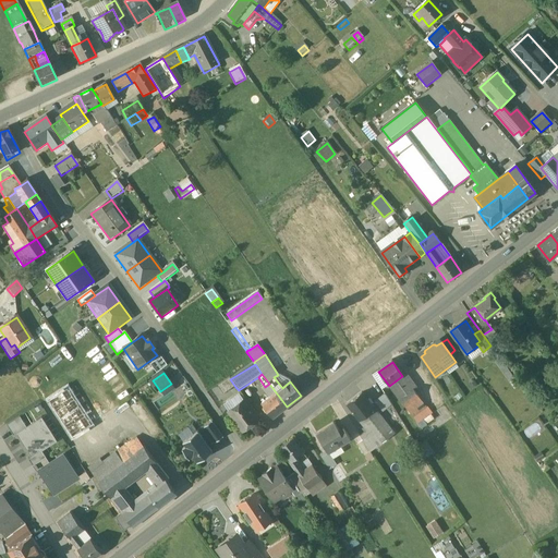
[(402,376),(389,386),(399,400),(413,390),(413,391),(415,390),(404,374),(402,376)]
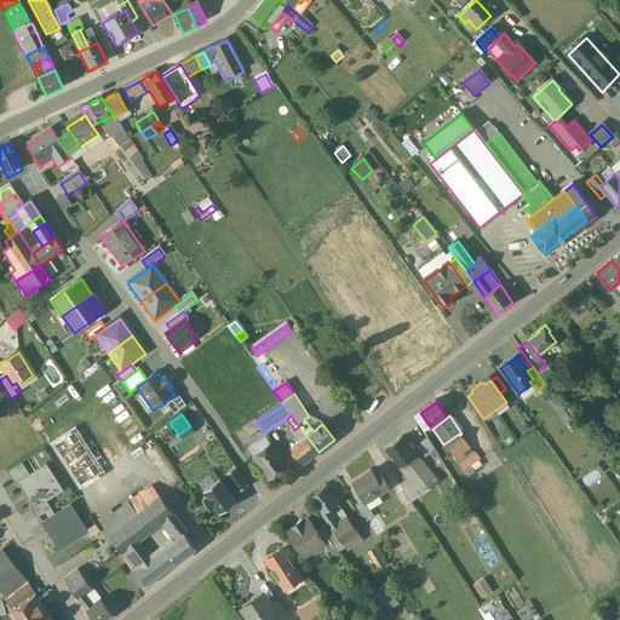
[(256,420),(241,430),(248,440),(262,430),(256,422),(256,420)]
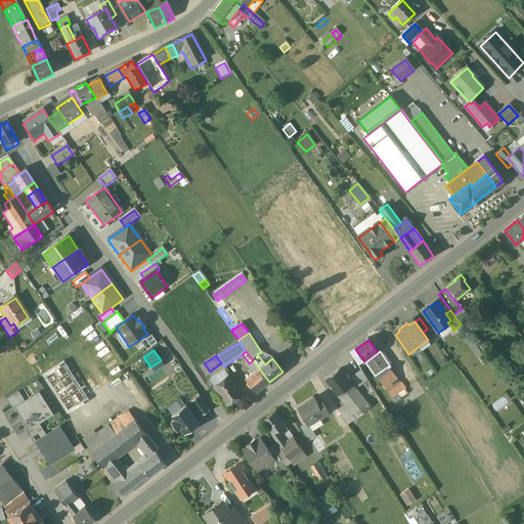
[(499,356),(489,363),(494,372),(505,363),(499,356)]
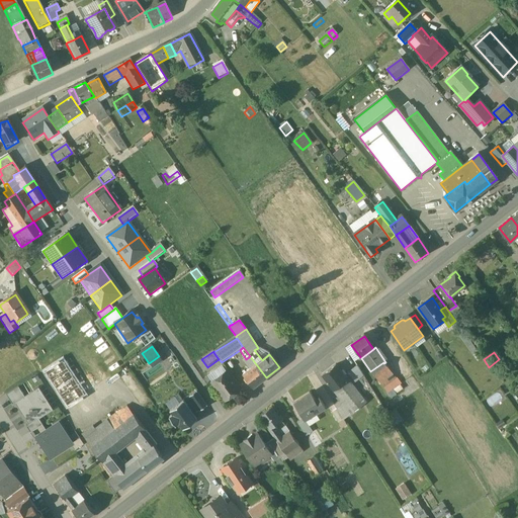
[(266,377),(250,356),(246,359),(244,360),(251,369),(243,375),(246,378),(244,380),(246,384),(249,382),(252,387),(266,377)]
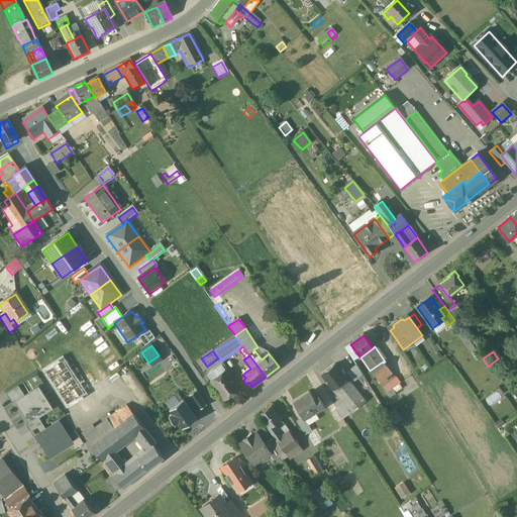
[(84,395),(62,360),(44,372),(67,406),(84,395)]
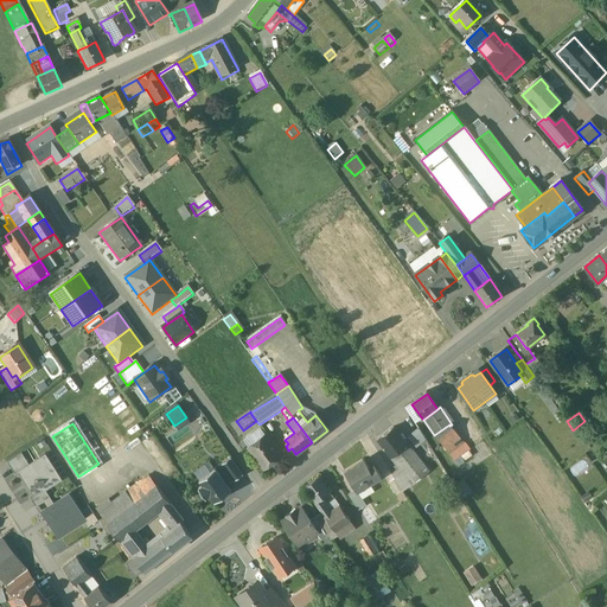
[(449,425),(434,435),(440,443),(455,433),(449,426),(449,425)]
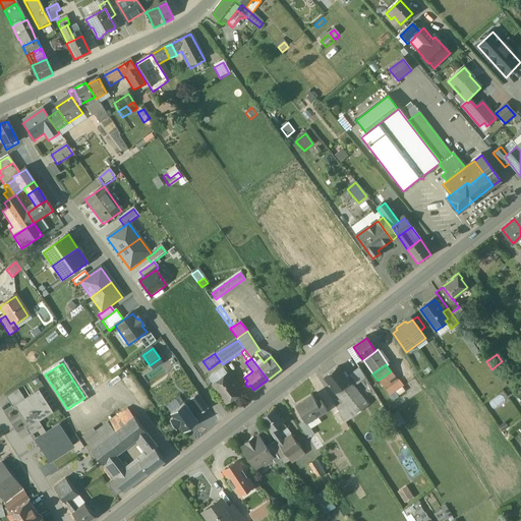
[(348,384),(337,368),(324,379),(335,394),(336,393),(348,384)]
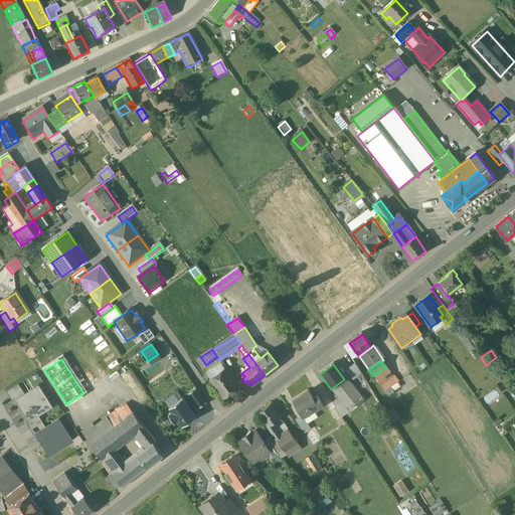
[(354,364),(345,371),(352,381),(361,374),(354,364)]
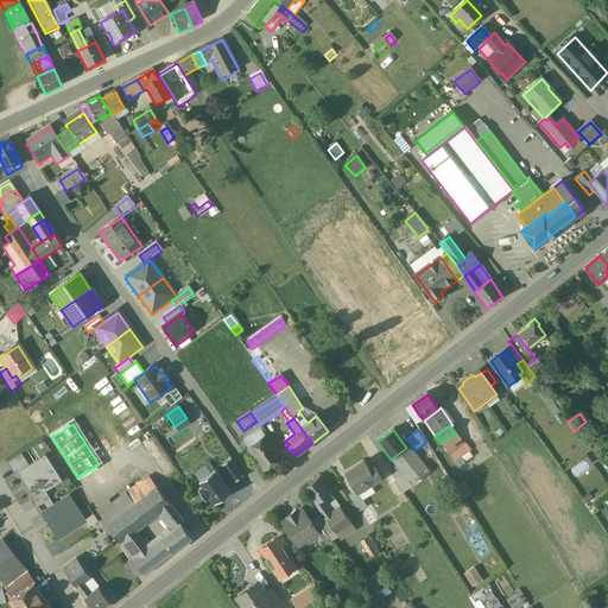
[(456,434),(441,444),(450,456),(464,445),(456,434)]
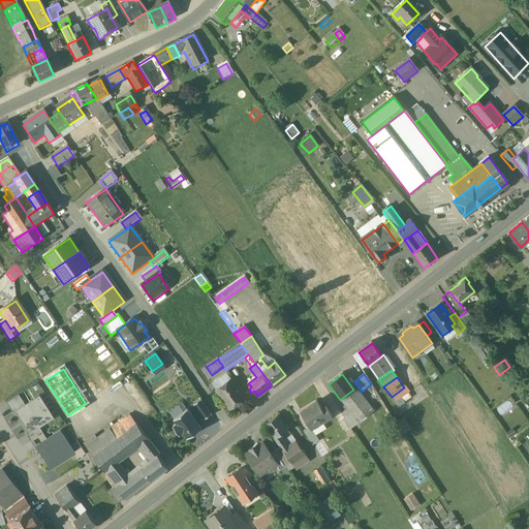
[(230,380),(216,392),(229,410),(244,399),(230,380)]
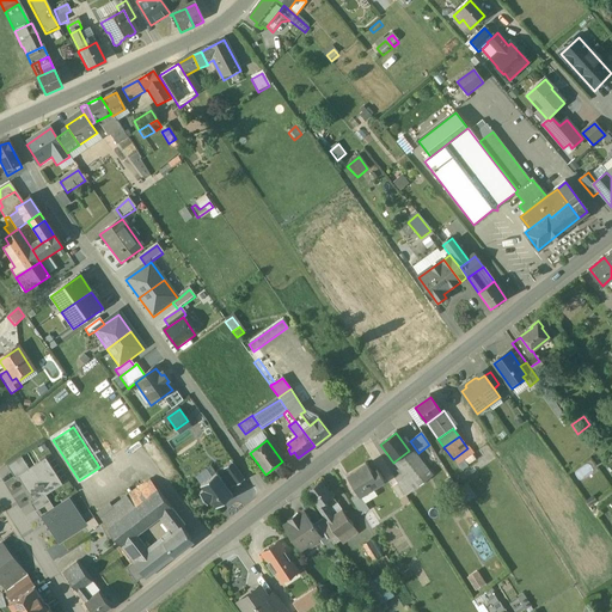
[(467,448),(453,459),(458,466),(472,456),(467,448)]
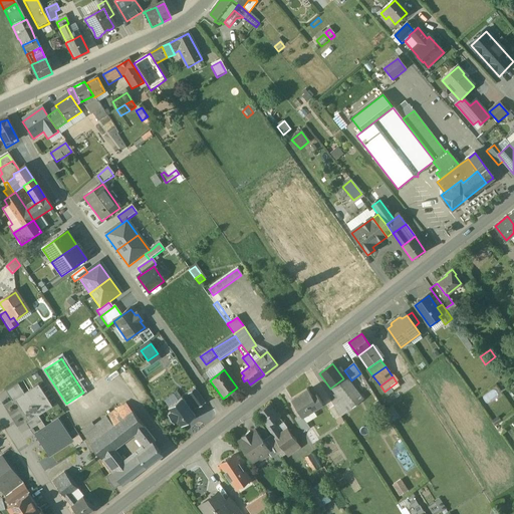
[(351,390),(343,378),(331,388),(338,397),(339,399),(351,390)]
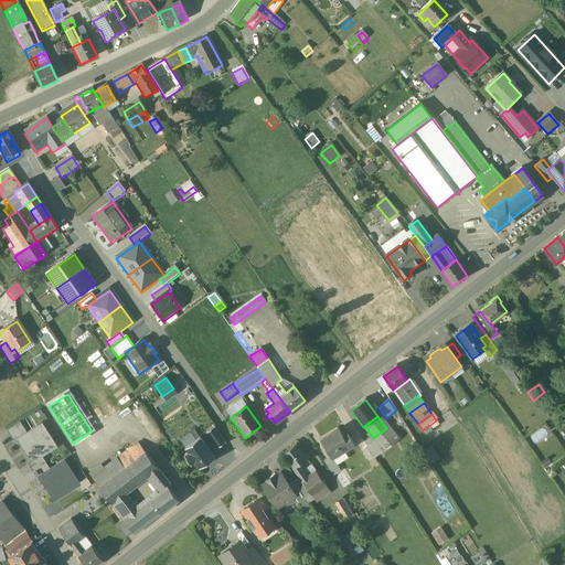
[(13,443),(27,435),(20,424),(7,432),(13,443)]
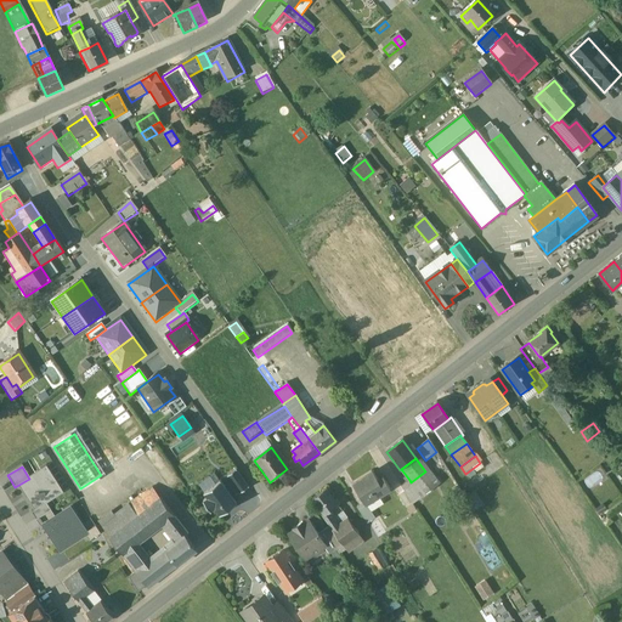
[(29,479),(17,486),(34,513),(46,504),(63,495),(46,468),(29,479)]
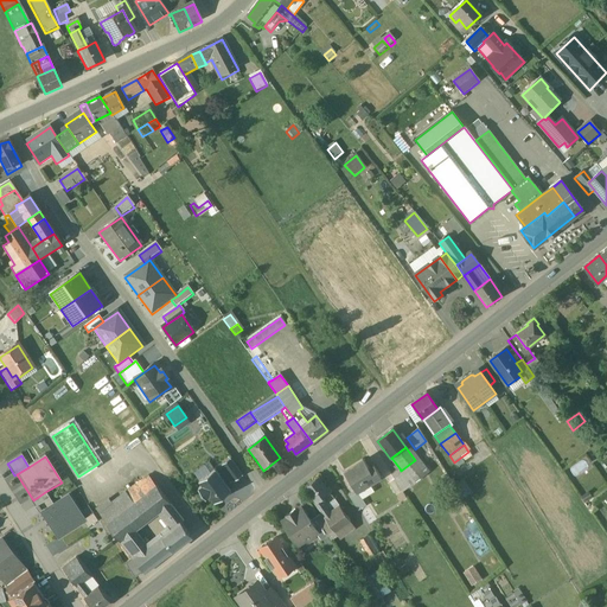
[(242,477),(230,459),(222,465),(234,481),(242,477)]
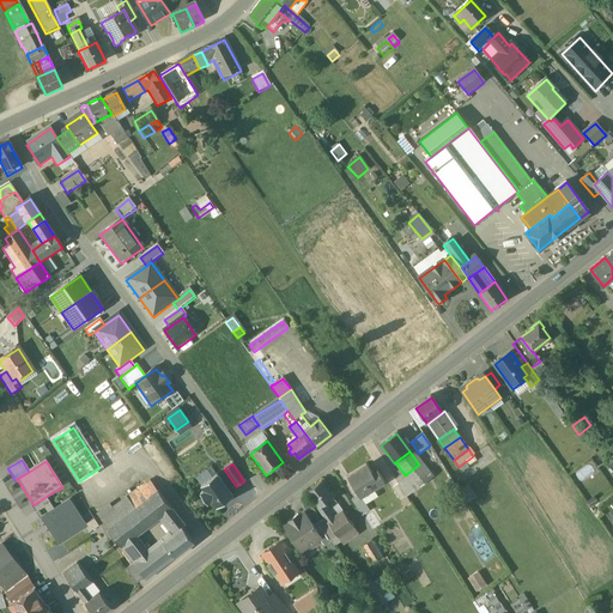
[(419,465),(405,475),(404,473),(400,475),(413,492),(416,490),(412,484),(426,472),(419,465)]
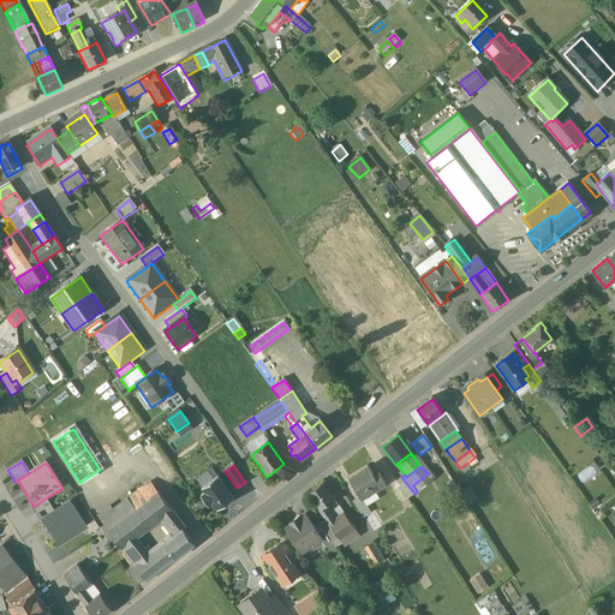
[(368,469),(348,481),(359,497),(360,500),(362,499),(384,484),(378,473),(372,477),(368,469)]
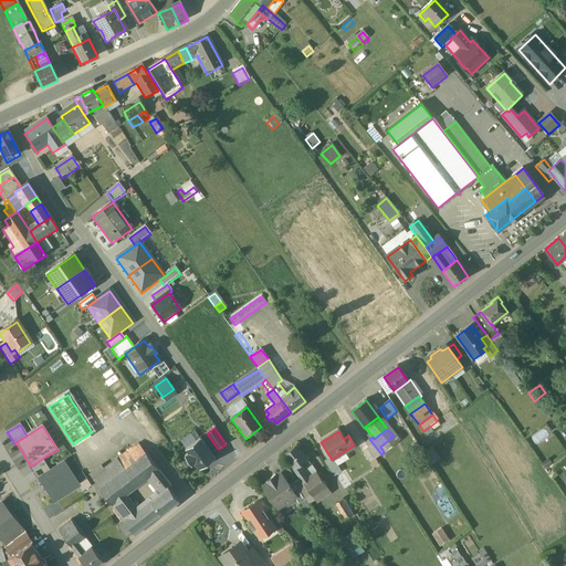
[(215,459),(200,438),(186,448),(189,453),(185,457),(191,465),(196,462),(200,469),(215,459)]
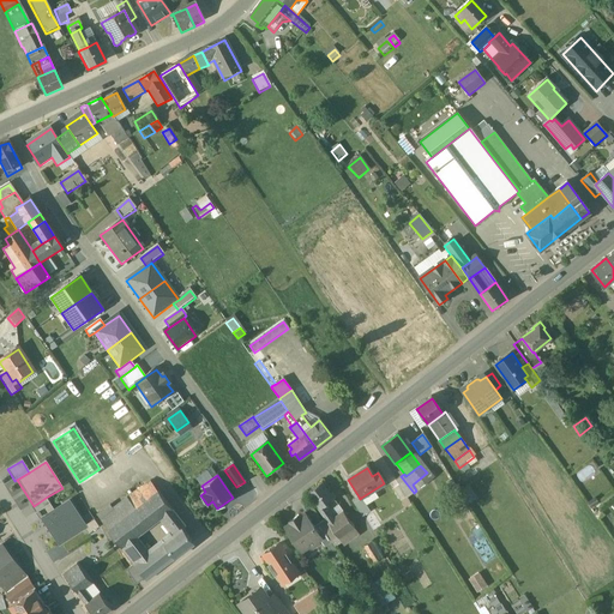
[(414,493),(401,476),(396,481),(398,486),(407,498),(414,493)]
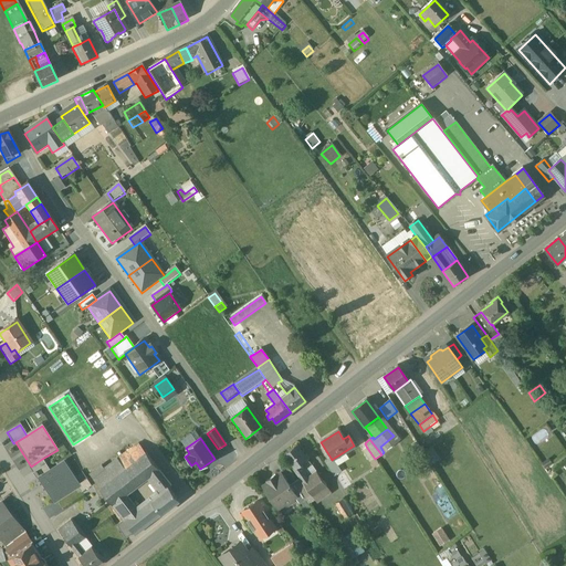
[(126,469),(146,453),(138,444),(118,460),(126,469)]
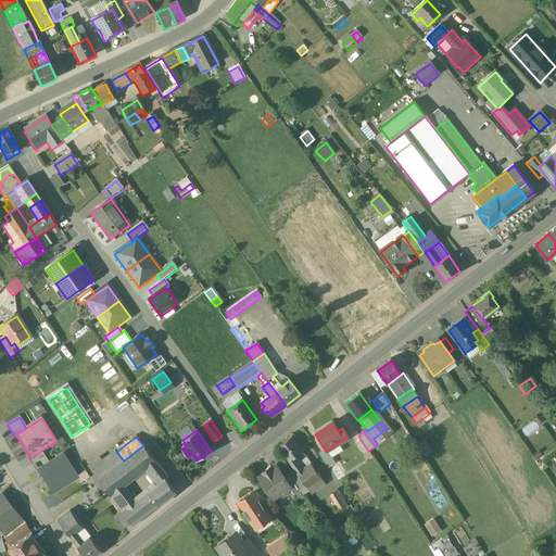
[(290,438),(278,446),(289,459),(290,460),(293,458),(301,452),(290,438)]
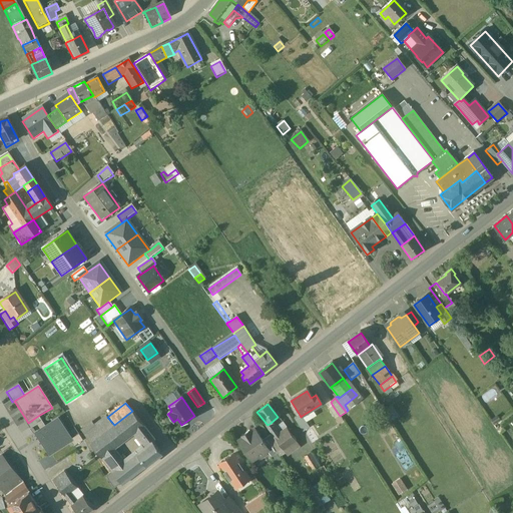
[(340,416),(333,406),(328,410),(334,420),(340,416)]
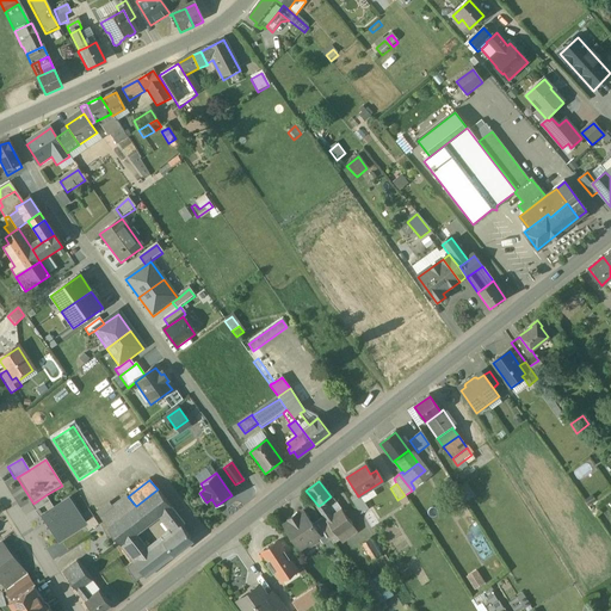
[(184,524),(158,489),(136,506),(149,523),(162,512),(176,530),(180,526),(181,526),(184,524)]
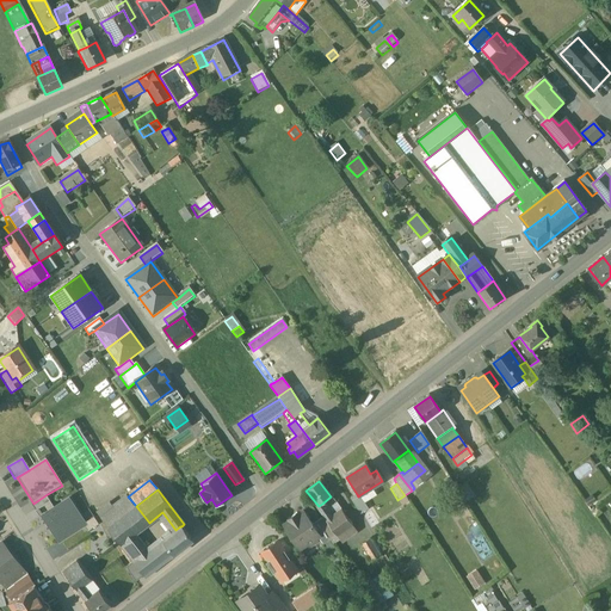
[(359,495),(358,497),(357,494),(350,498),(360,514),(368,510),(359,495)]
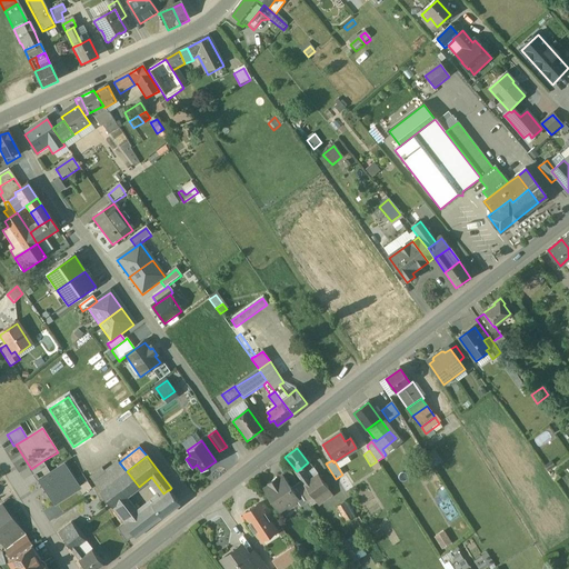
[(47,468),(42,461),(29,470),(33,477),(47,468)]
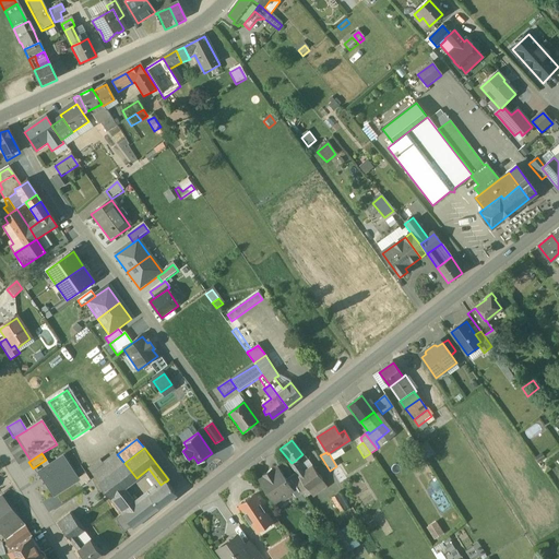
[(49,465),(38,473),(55,497),(78,483),(79,482),(78,479),(63,458),(49,465)]
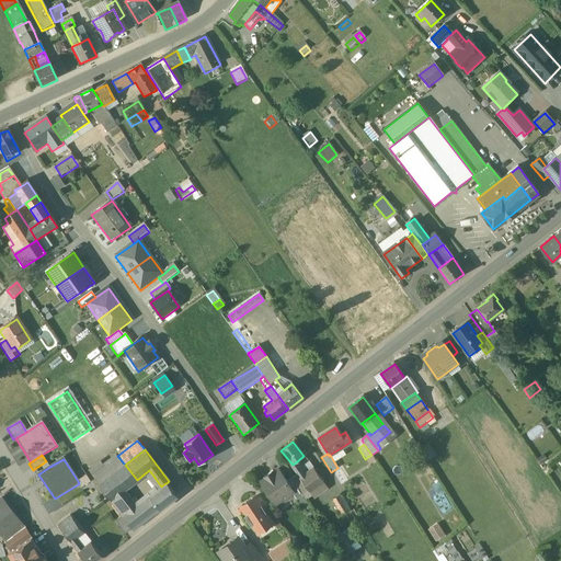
[(46,461),(33,470),(36,476),(38,474),(49,467),(46,461)]
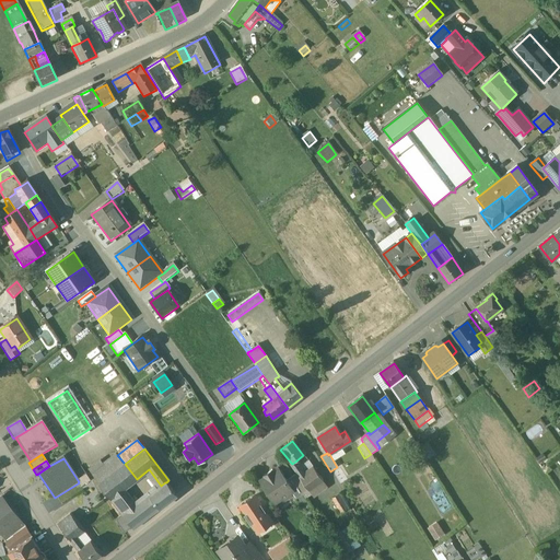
[(304,474),(295,462),(292,464),(291,463),(289,465),(299,478),(304,474)]
